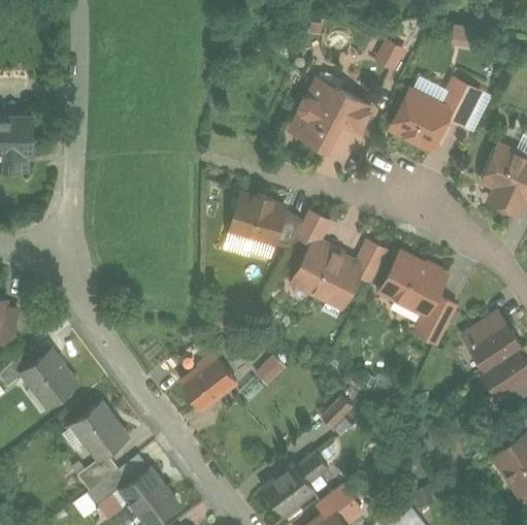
[(457,24),(451,44),(474,52),(481,31),(457,24)]
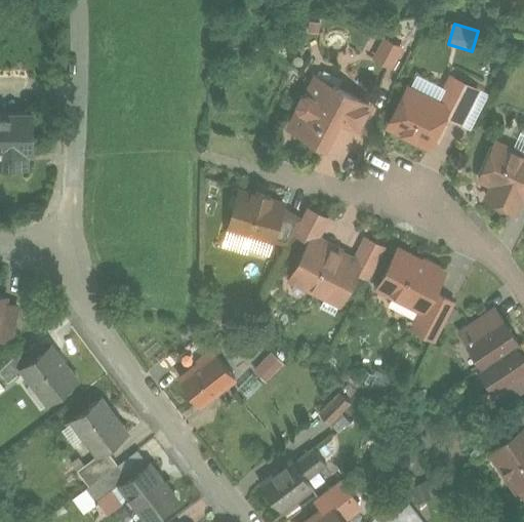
[(402,51),(383,41),(372,61),(392,71),(402,51)]
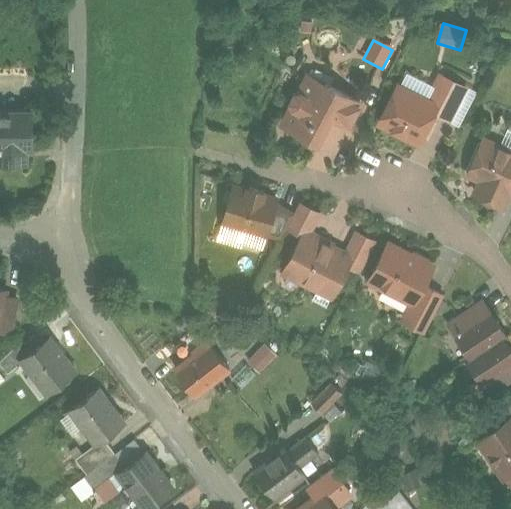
[(308,71),(278,126),(318,148),(334,119),(352,129),(366,103),(308,71)]
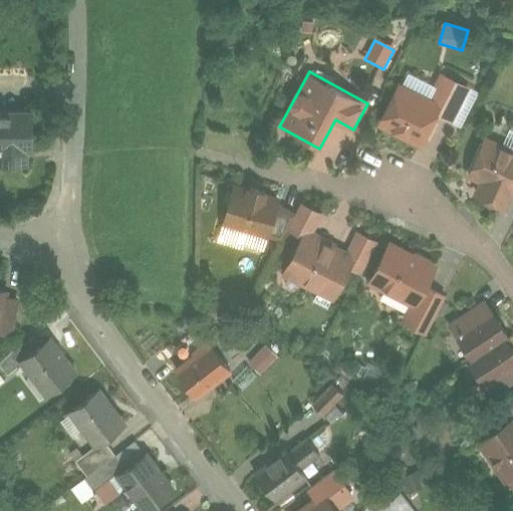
[(399,82),(375,126),(422,150),(441,111),(455,119),(471,88),(441,73),(434,86),(429,97),(402,84),(399,82)]
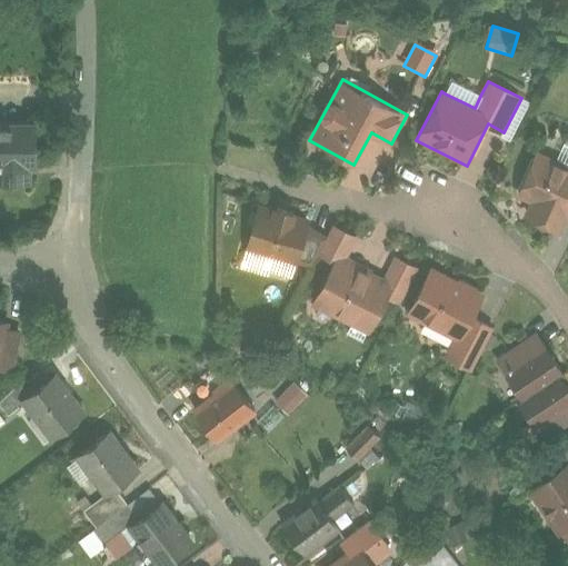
[(475,108),(480,96),(451,81),(445,93),(475,108)]
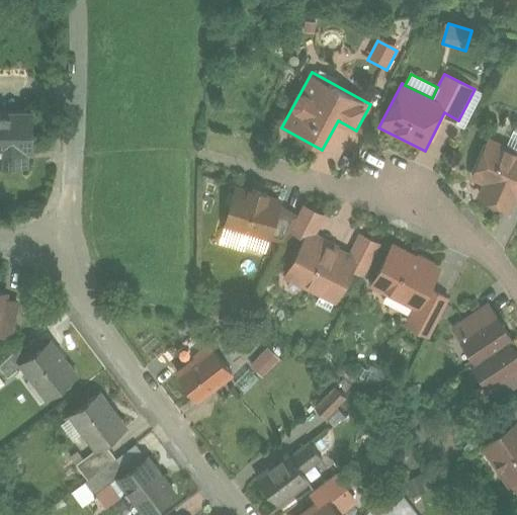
[(34,118),(0,118),(0,170),(28,171),(28,158),(34,158),(34,118)]
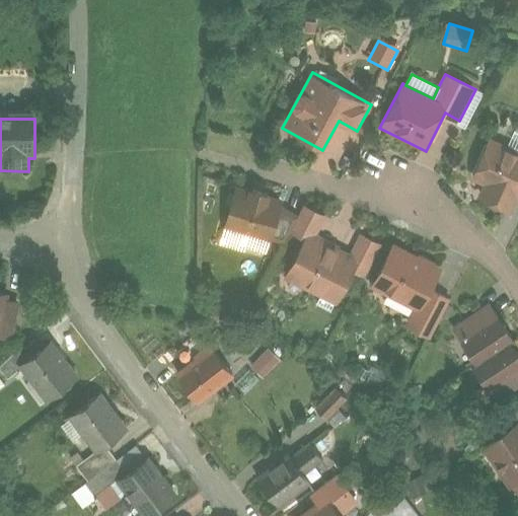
[(517,155),(517,156),(517,155),(517,132),(514,131),(506,147),(517,152),(517,155)]
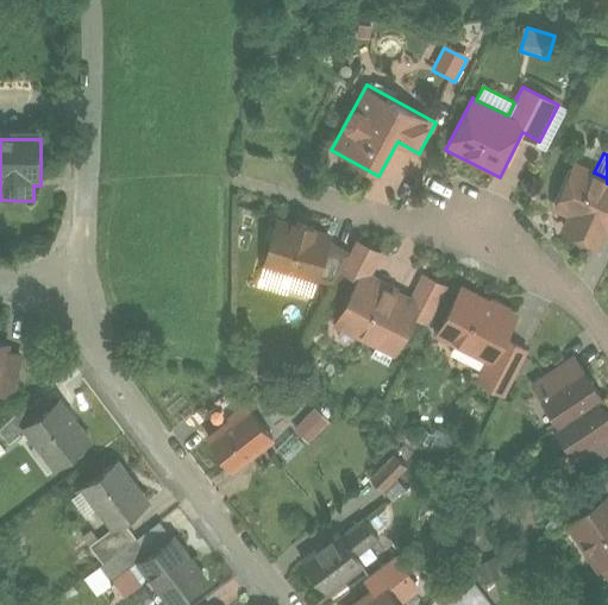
[(570,165),(550,209),(569,219),(562,233),(593,246),(599,232),(605,234),(607,225),(607,182),(607,183),(607,182),(607,178),(594,172),(588,170),(587,174),(570,165)]
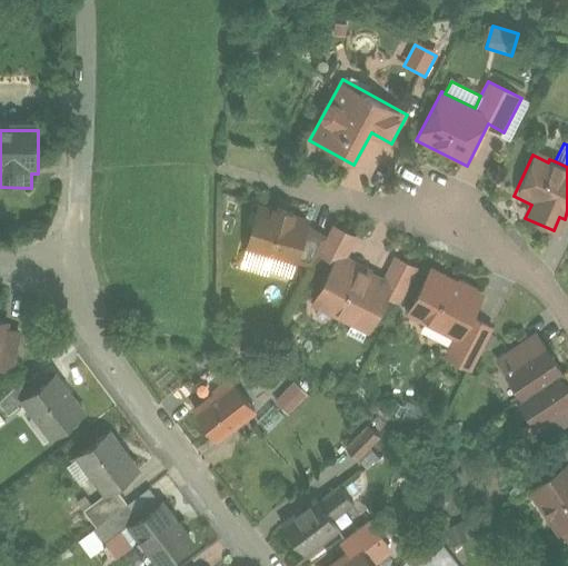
[(256,209),(243,252),(299,267),(311,224),(297,219),(299,212),(271,205),(270,212),(256,209)]
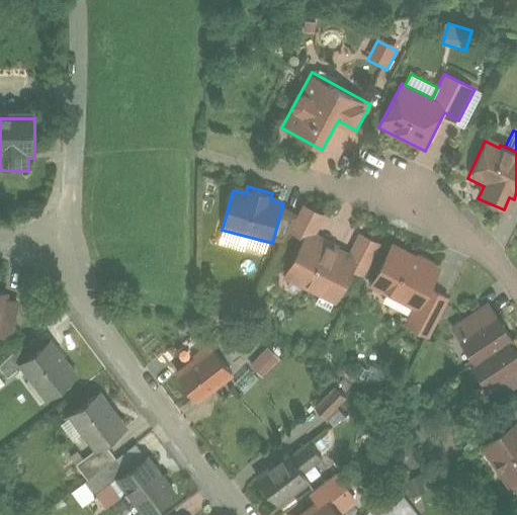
[(288,235),(302,242),(306,233),(316,238),(327,218),(305,205),(288,235)]
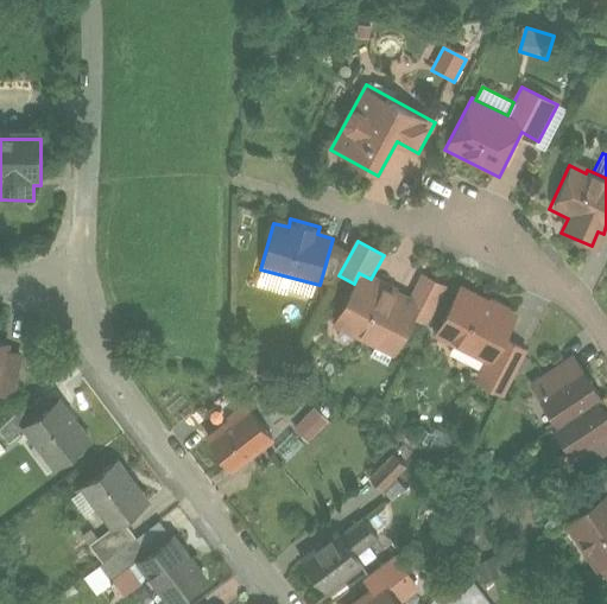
[(354,284),(332,325),(393,358),(418,311),(422,306),(409,299),(371,279),(359,273),(354,284)]
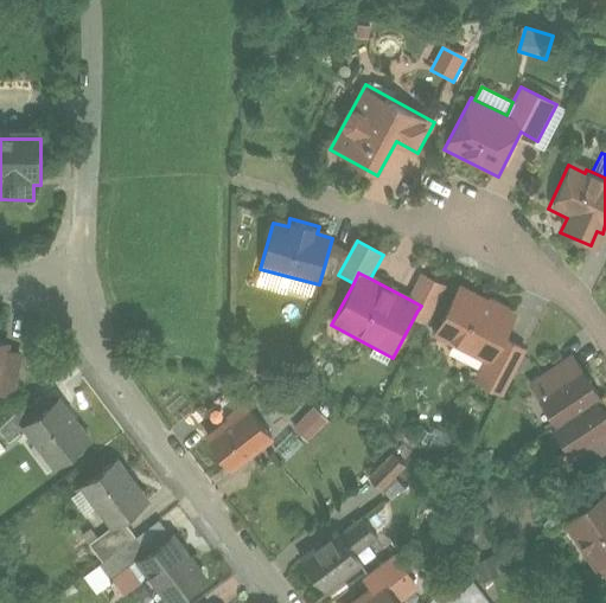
[(408,299),(421,306),(418,310),(431,318),(447,287),(421,274),(408,299)]
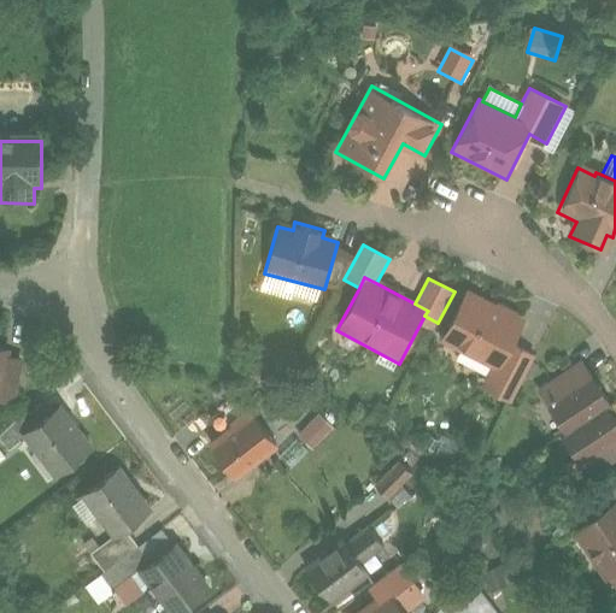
[(526,317),(468,289),(447,331),(453,335),(447,347),(491,367),(499,371),(506,357),(526,317)]
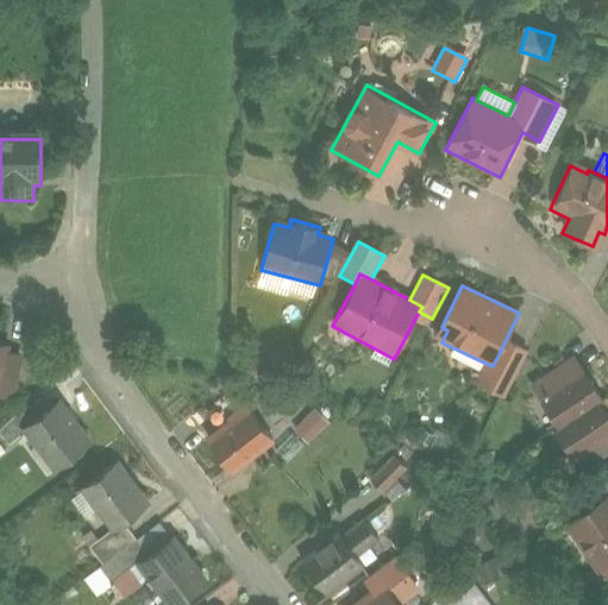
[(521,361),(500,352),(493,366),(484,363),(474,384),(503,398),(521,361)]
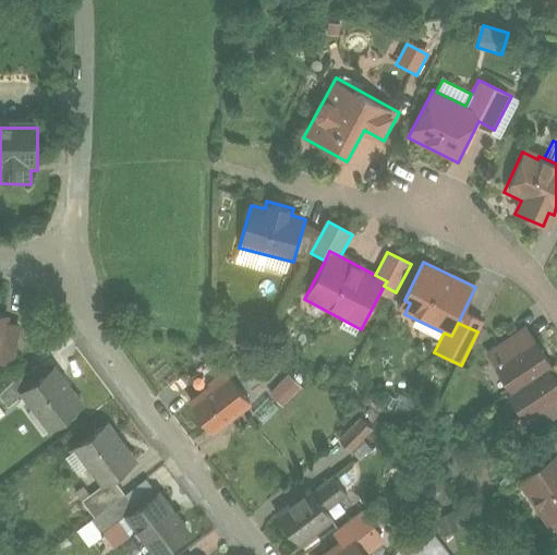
[(510,389),(511,390),(549,365),(551,368),(554,366),(528,326),(486,352),(510,389)]
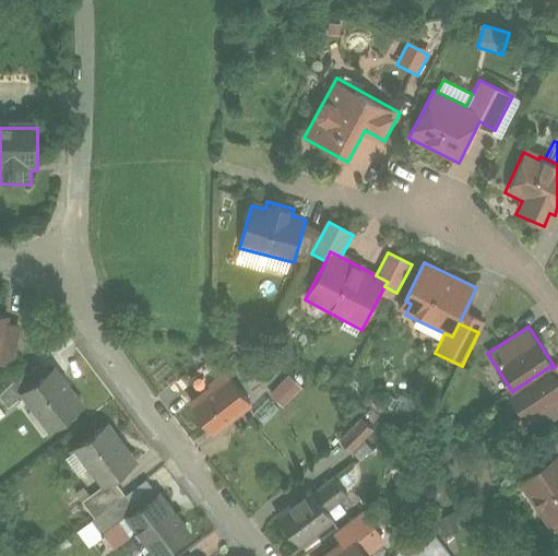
[(237,333),(222,330),(218,343),(235,346),(237,333)]
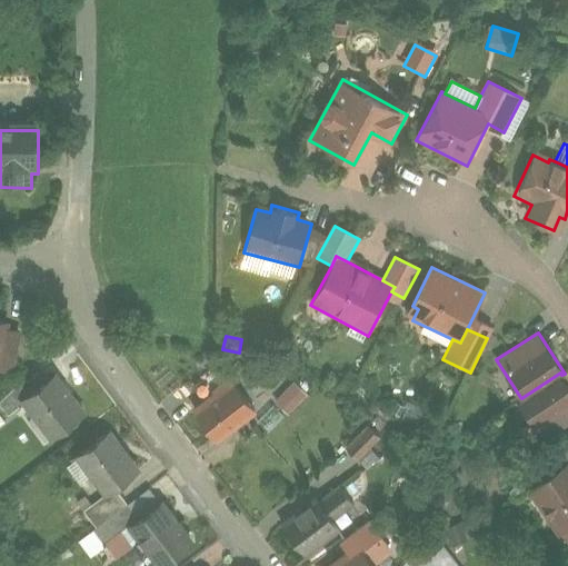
[(546,442),(567,427),(567,385),(561,375),(560,373),(521,398),(520,397),(518,398),(546,442)]
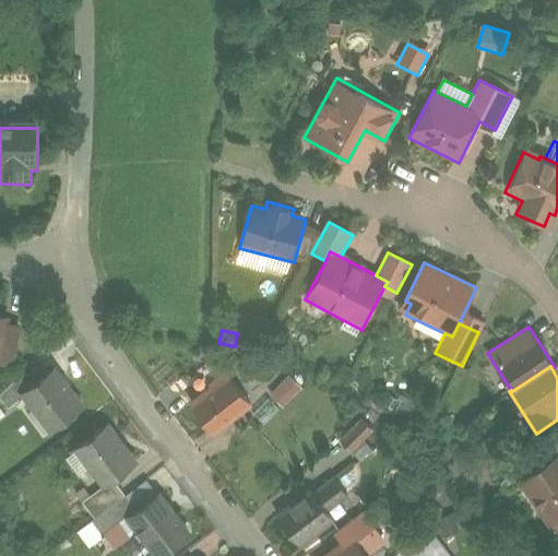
[(26,388),(20,393),(23,399),(32,411),(50,434),(85,406),(55,367),(26,388)]
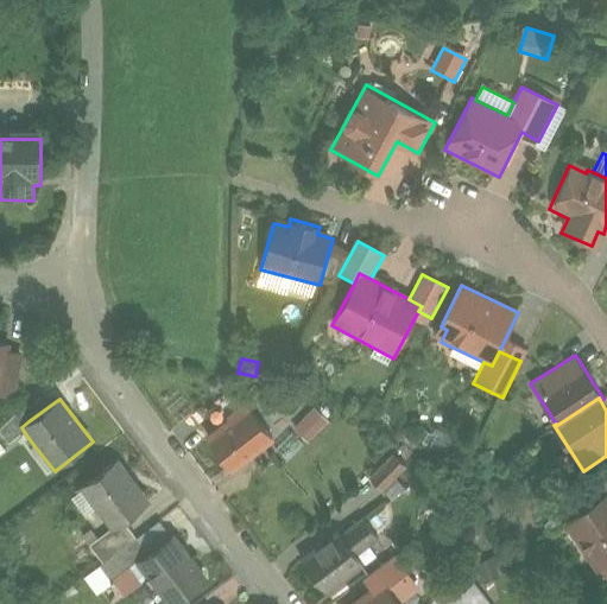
[(208,438),(234,474),(276,444),(246,405),(228,419),(231,421),(208,438)]
